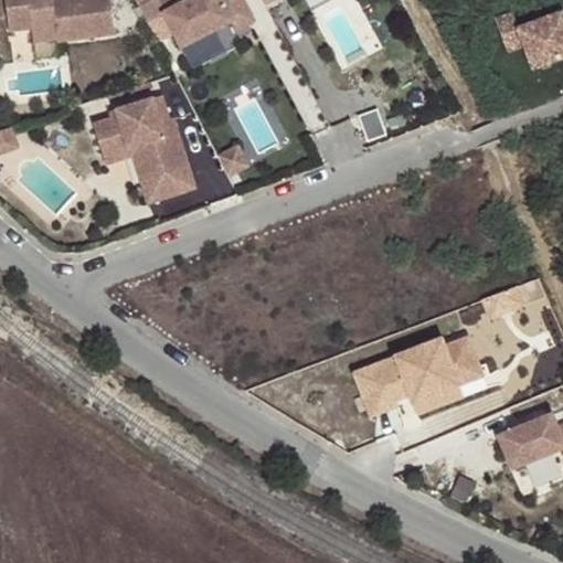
[(114,34),(108,0),(3,0),(8,31),(28,29),(54,25),(55,39),(56,42),(114,34)]
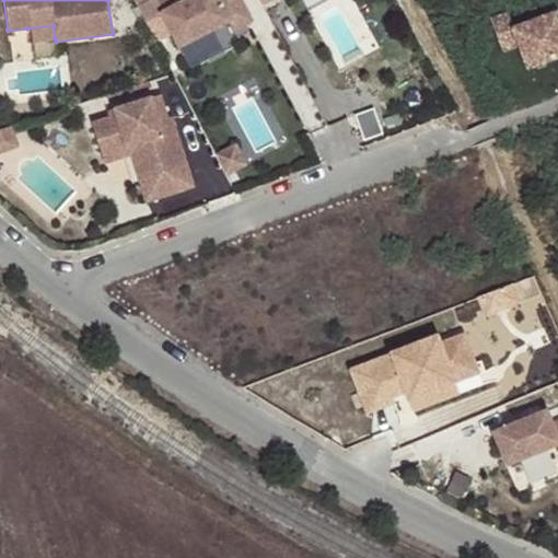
[(144,0),(137,4),(146,22),(160,13),(178,46),(230,19),(219,0),(194,0),(187,4),(185,0),(182,0),(175,3),(173,0),(144,0)]
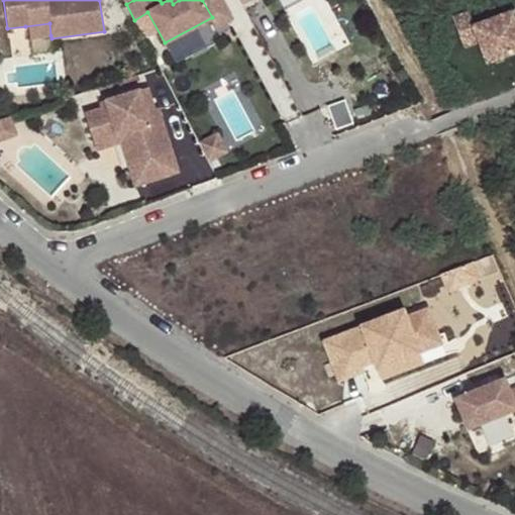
[(488,65),(514,54),(514,13),(514,11),(475,26),(469,12),(453,18),(465,48),(480,42),(488,65)]
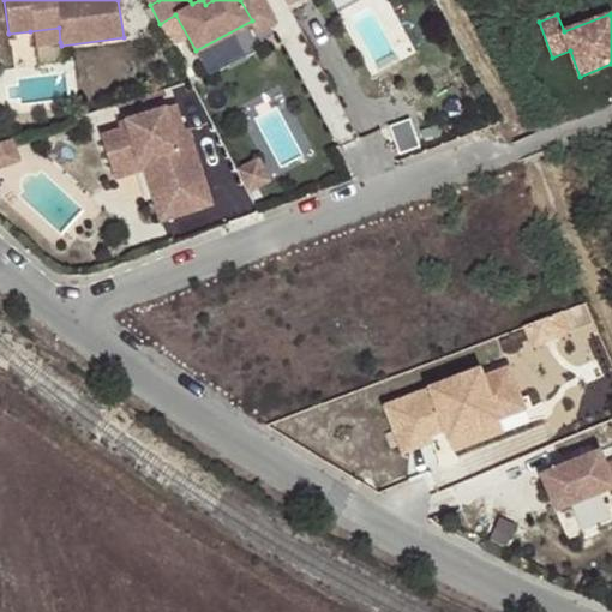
[(60,42),(59,28),(30,31),(31,46),(60,42)]
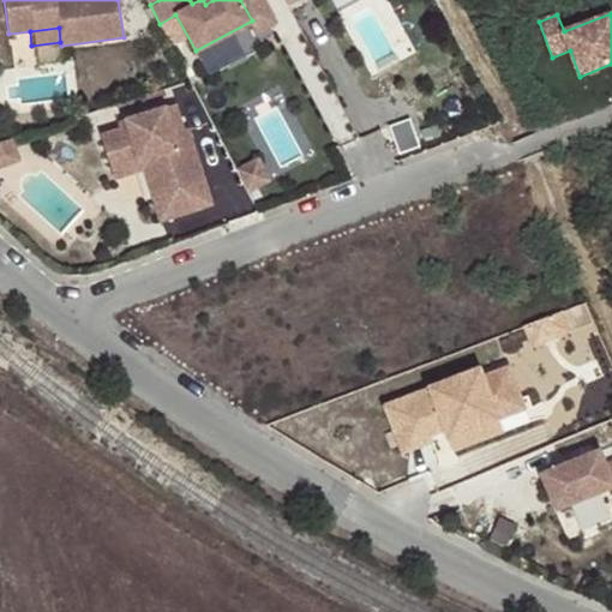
[(252,29),(201,51),(208,67),(259,45),(252,29)]
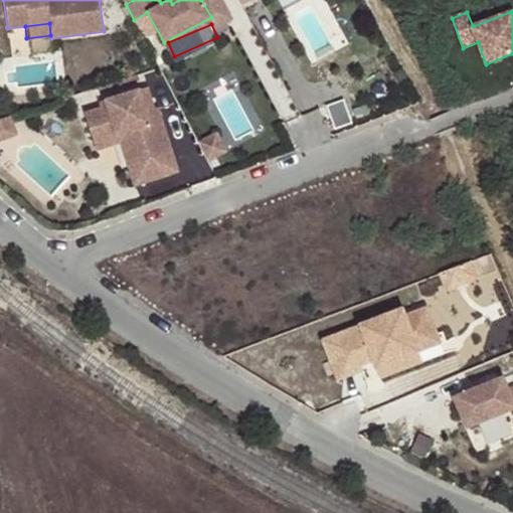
[(137,89),(145,109),(153,106),(146,86),(137,89)]
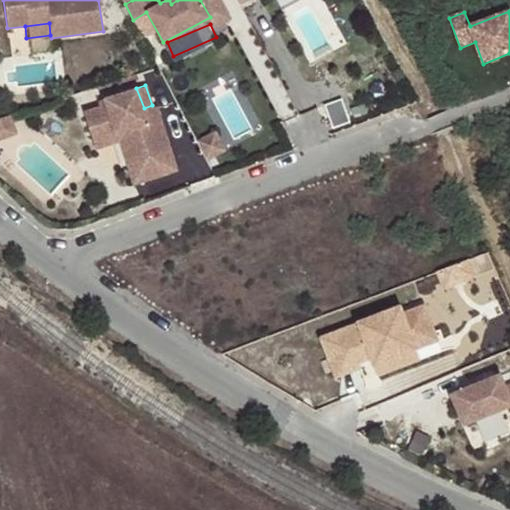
[(152,105),(144,108),(136,88),(97,102),(99,106),(83,112),(93,142),(128,129),(133,143),(137,142),(142,156),(128,161),(135,182),(137,182),(145,180),(154,177),(163,174),(167,172),(170,169),(163,150),(171,148),(156,104),(152,105)]
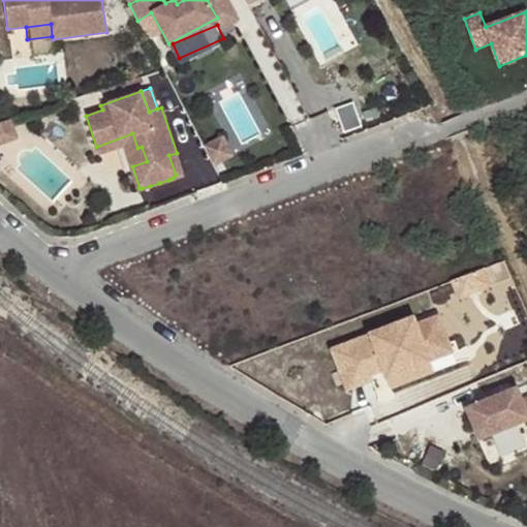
[(9,115),(0,117),(0,138),(16,134),(9,115)]
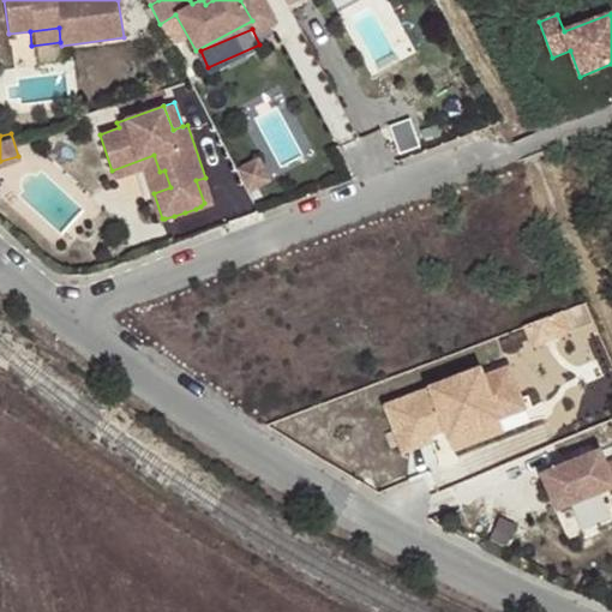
[(144,168),(154,193),(171,187),(165,171),(160,172),(154,155),(112,171),(115,178),(144,168)]
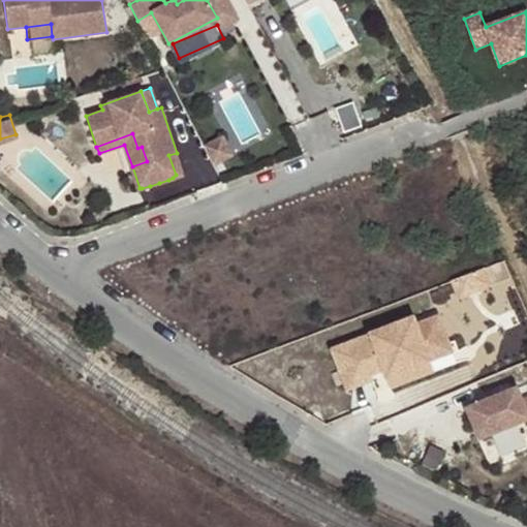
[(214,162),(233,152),(222,134),(205,145),(214,162)]
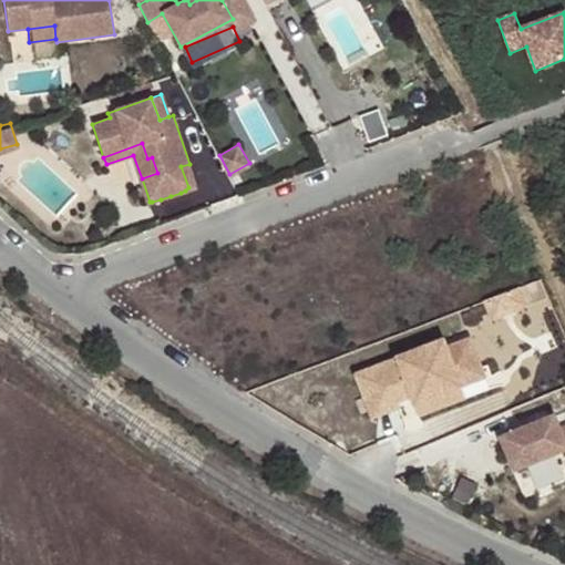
[(181,166),(188,187),(197,185),(189,164),(181,166)]
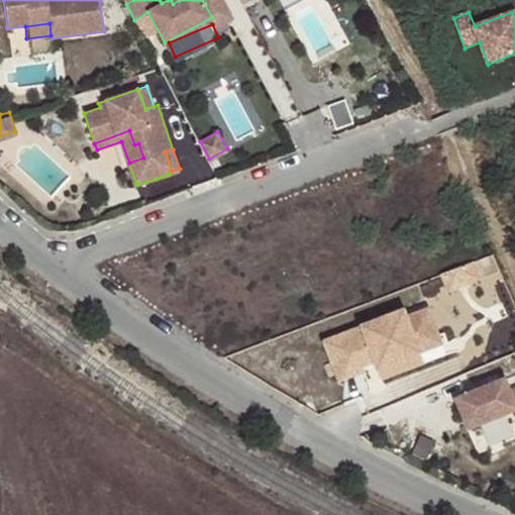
[(405,307),(325,336),(339,377),(365,368),(359,352),(373,348),(376,357),(378,365),(421,349),(417,340),(440,332),(430,305),(407,314),(405,307)]
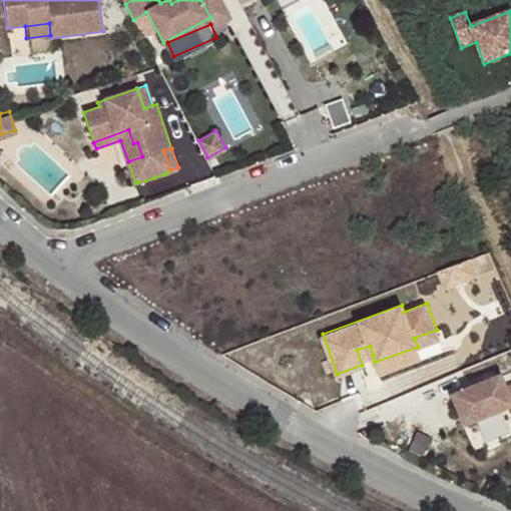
[(437,330),(414,338),(418,347),(440,339),(437,330)]
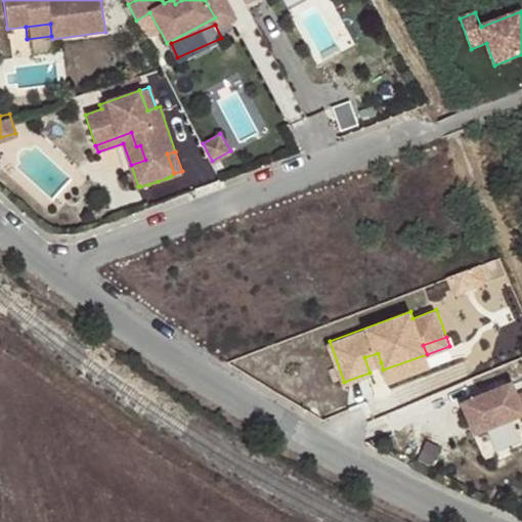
[(378,353),(364,357),(368,366),(381,362),(378,353)]
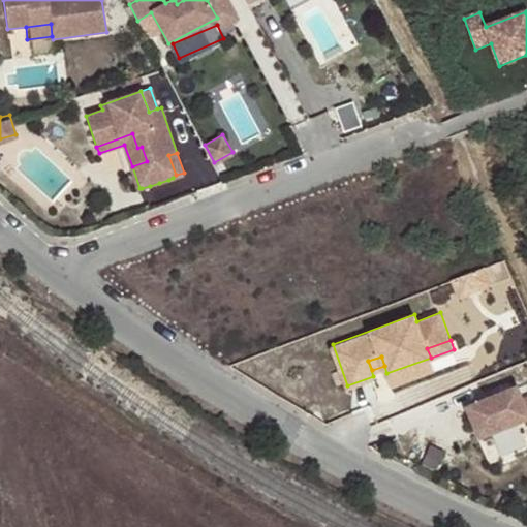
[(431,358),(386,373),(391,383),(434,368),(431,358)]
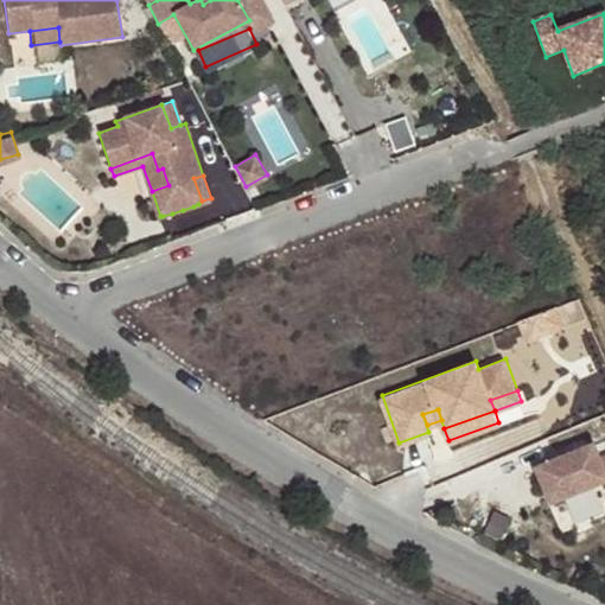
[(598,441),(540,464),(554,500),(604,479),(604,454),(603,456),(598,441)]
